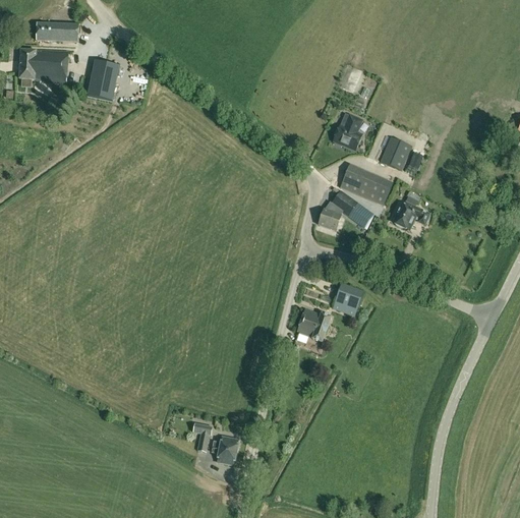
[(77,41),(78,23),(66,22),(66,17),(58,17),(58,22),(37,21),(36,39),(77,41)]
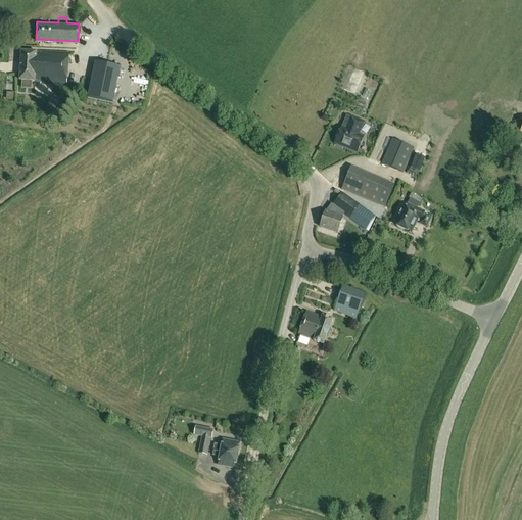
[(35,38),(35,32),(32,32),(33,25),(27,25),(26,38),(35,38)]
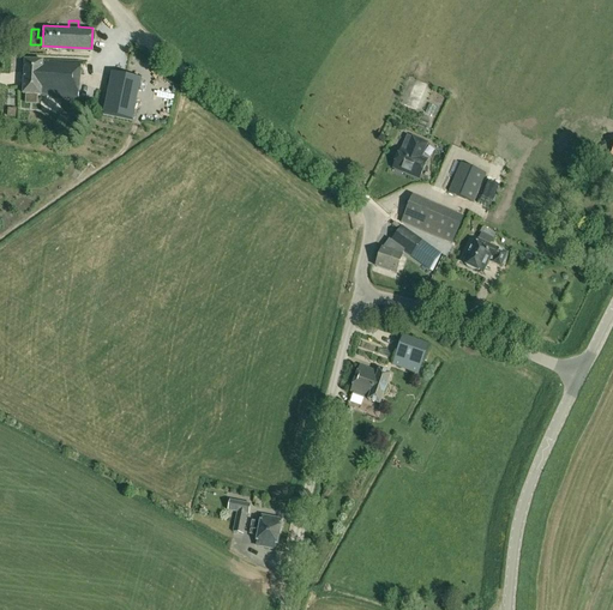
[(77,97),(79,60),(23,56),(20,94),(77,97)]
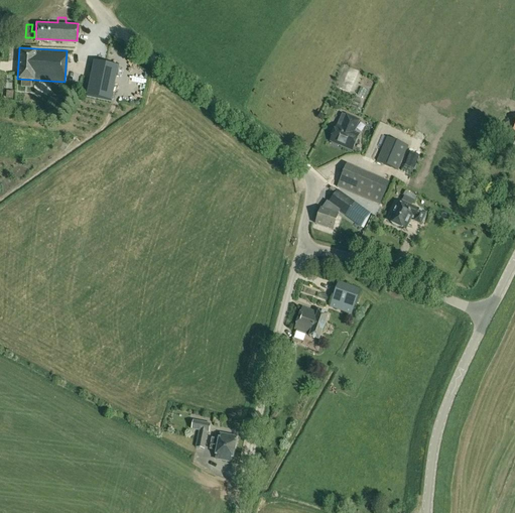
[(117,65),(94,59),(87,93),(110,98),(117,65)]
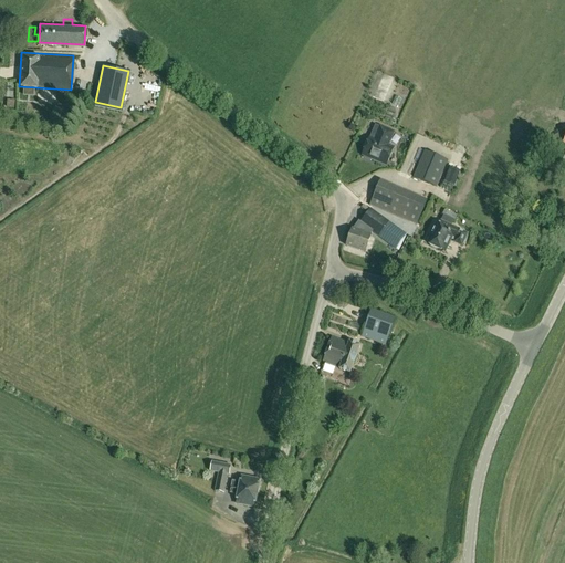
[(399,95),(388,111),(405,122),(415,106),(399,95)]
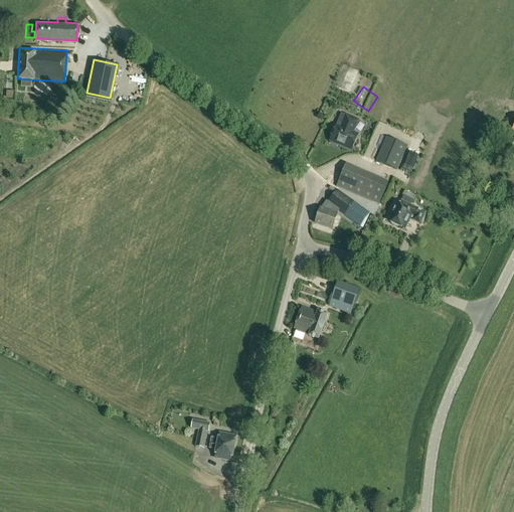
[(277,118),(286,126),(293,118),(284,110),(277,118)]
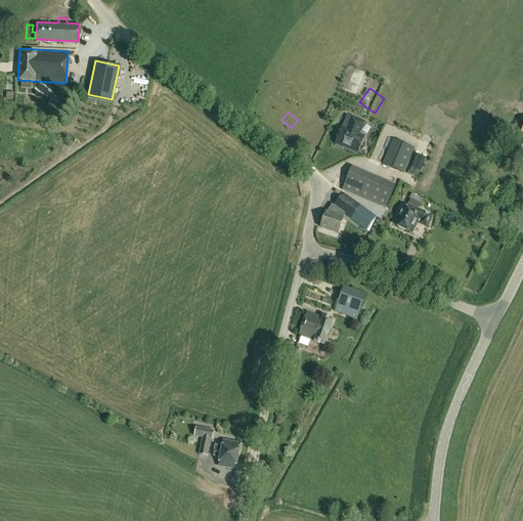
[(344,144),(358,150),(364,134),(359,132),(364,120),(352,115),(349,123),(350,124),(348,127),(342,125),(336,140),(338,141),(337,143),(344,146),(344,144)]
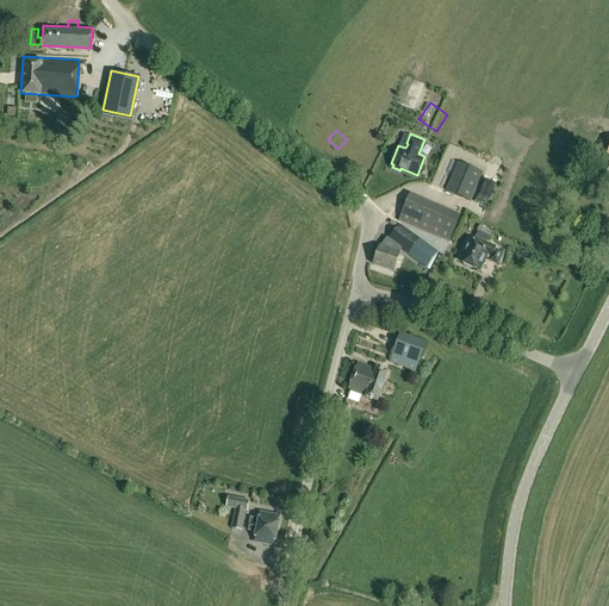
[(608,162),(601,158),(596,173),(608,177),(608,162)]
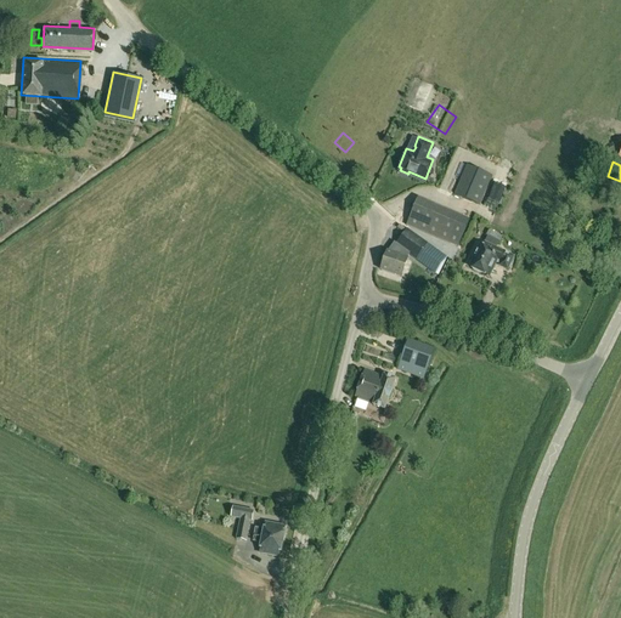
[(467,163),(455,191),(479,202),(492,173),(467,163)]
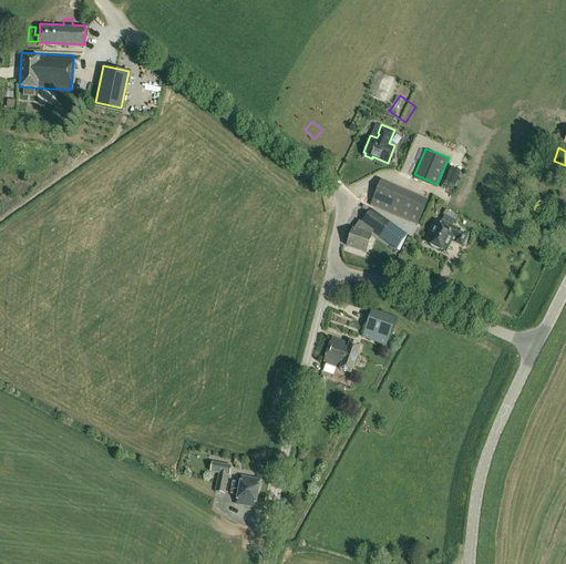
[(349,183),(358,188),(363,181),(354,175),(349,183)]
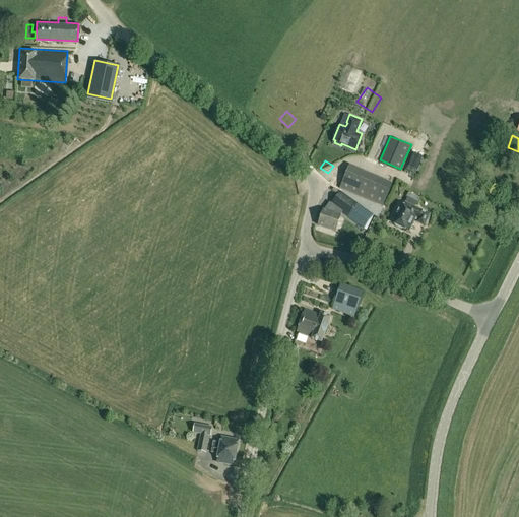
[(338,186),(382,205),(392,181),(348,163),(338,186)]
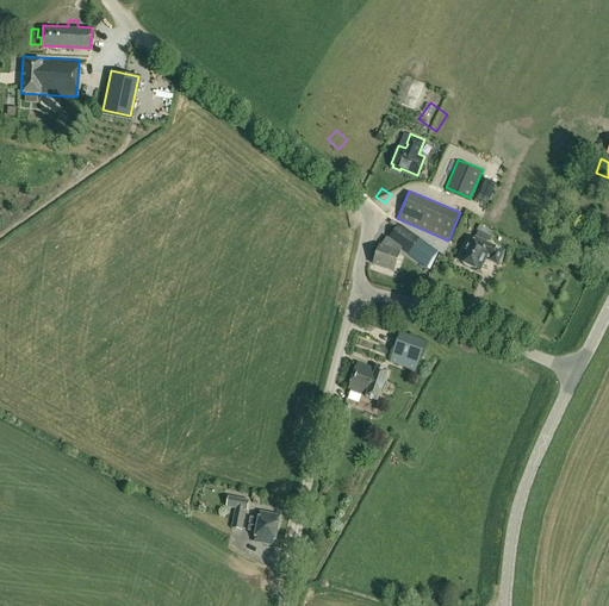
[(390,237),(409,250),(420,236),(399,223),(390,237)]
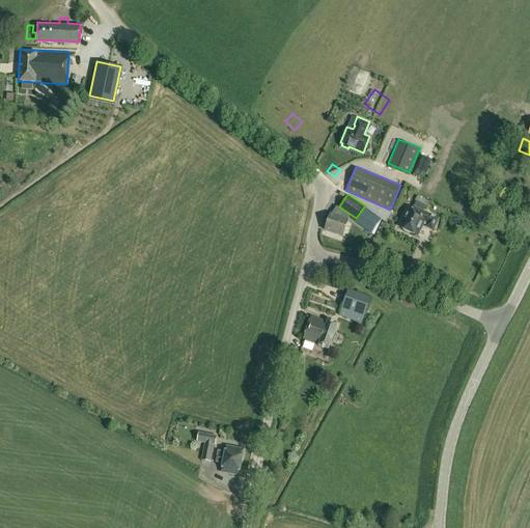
[(402,227),(416,233),(422,221),(426,223),(425,224),(431,227),(437,217),(413,205),(410,212),(407,211),(402,218),(406,220),(402,227)]
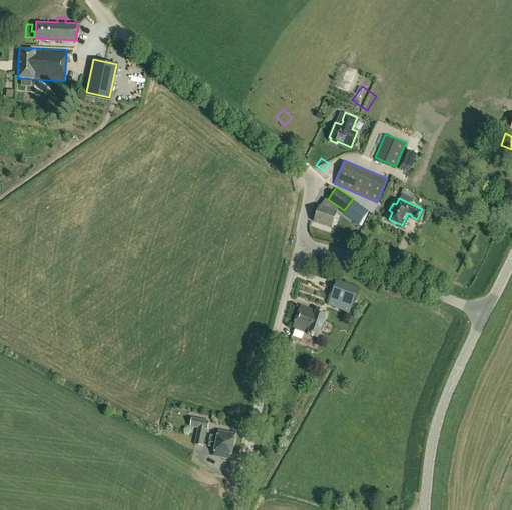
[(319,206),(314,220),(330,225),(335,211),(319,206)]
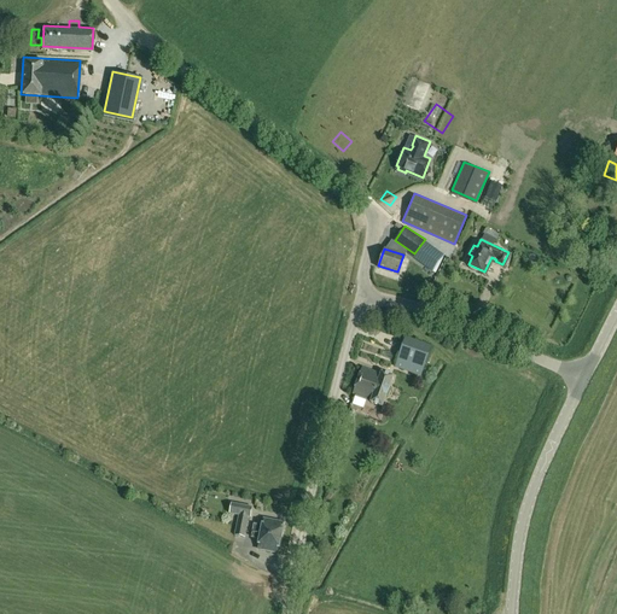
[(425,261),(436,265),(440,257),(429,252),(425,261)]
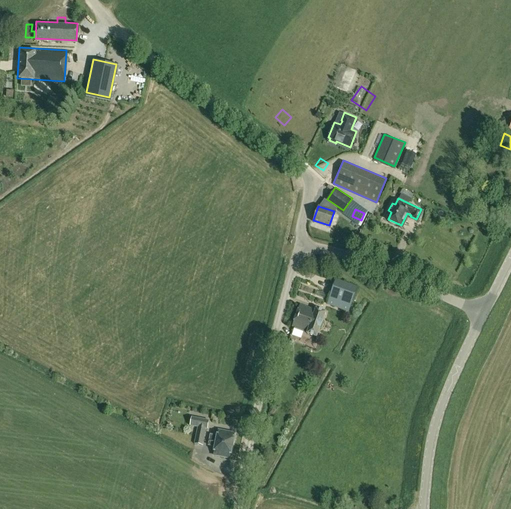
[(348,310),(357,285),(335,277),(326,302),(348,310)]
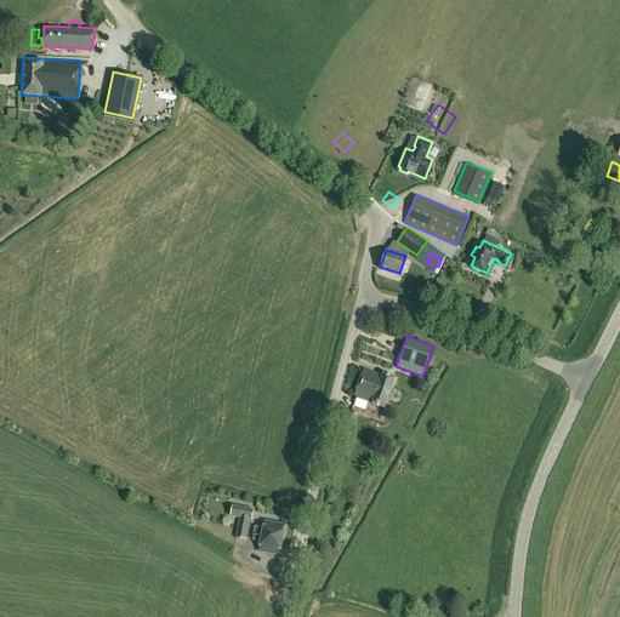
[(382,373),(364,367),(354,393),(373,399),(373,401),(384,406),(387,395),(388,395),(392,387),(391,387),(394,376),(382,371),(382,373)]
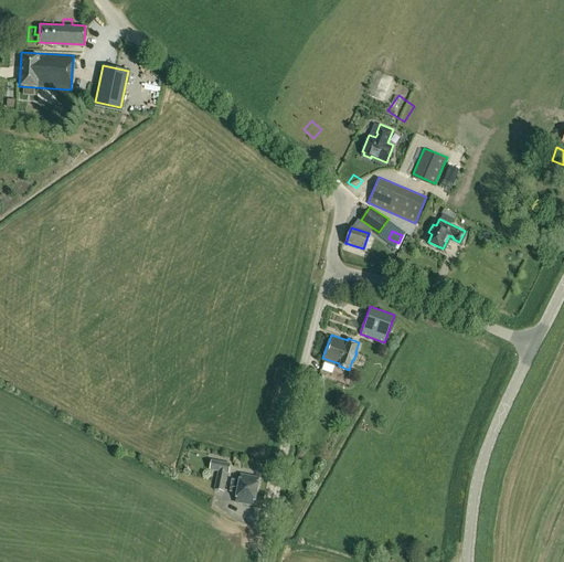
[(216,470),(226,473),(229,473),(231,462),(211,458),(209,468),(216,470)]
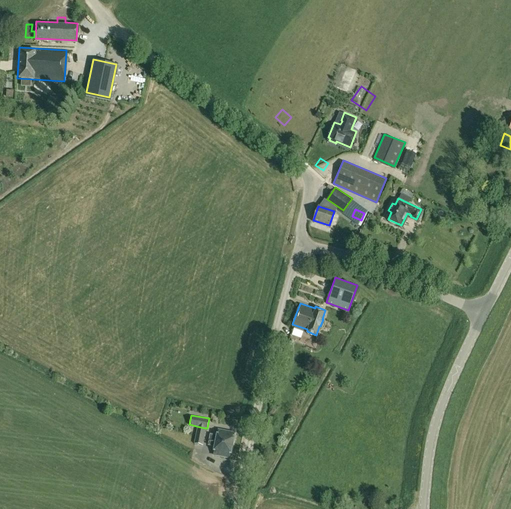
[(205,428),(196,426),(193,442),(202,444),(205,428)]
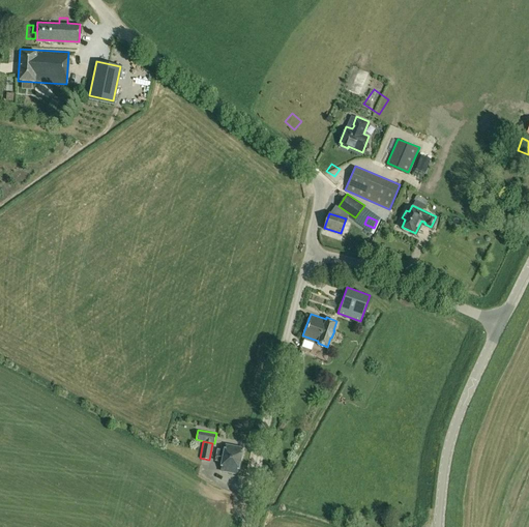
[(216,447),(214,455),(239,460),(242,447),(226,444),(225,449),(223,449),(223,448),(216,447)]
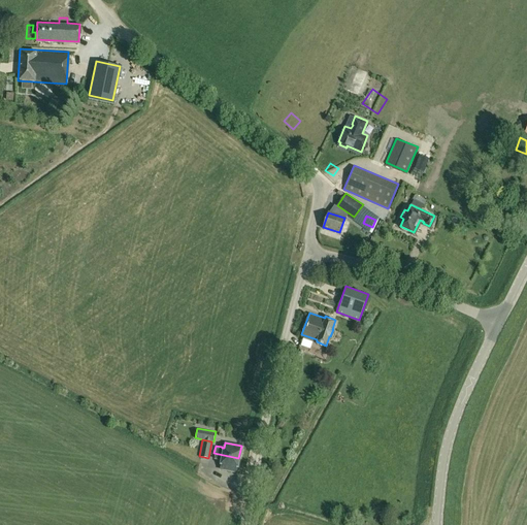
[(238,458),(213,453),(213,457),(219,458),(218,460),(222,460),(220,467),(236,470),(238,458)]
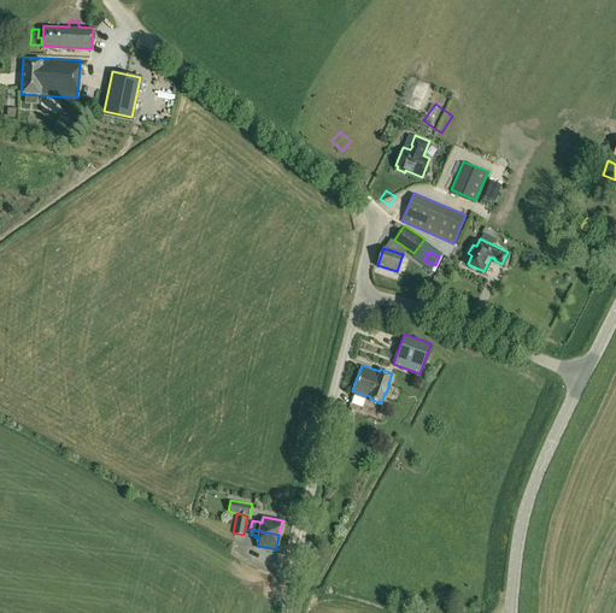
All buildings are outlined.
